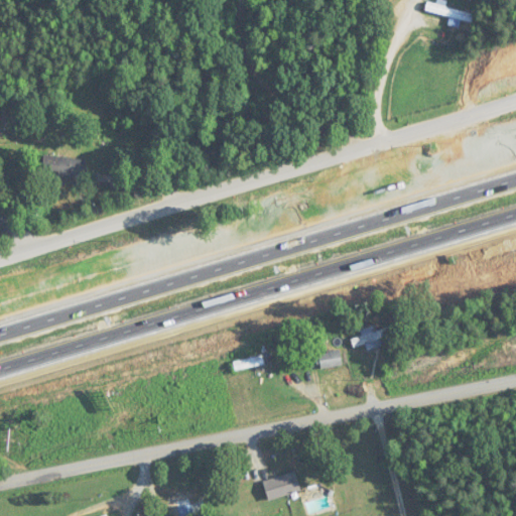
[(43,175),(85,175),(85,158),(43,158),(43,175)]
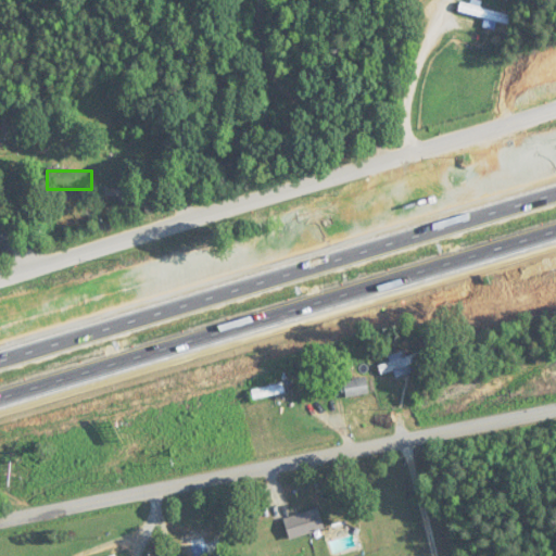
[(426,366),(420,352),(378,367),(381,376),(394,371),(396,377),(426,366)]
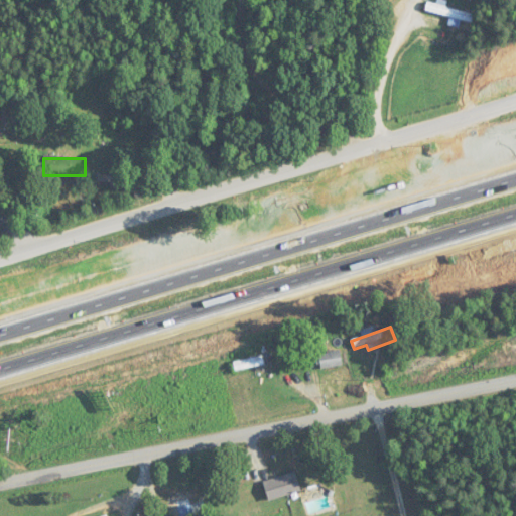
[(320,370),(343,366),(340,352),(318,355),(320,370)]
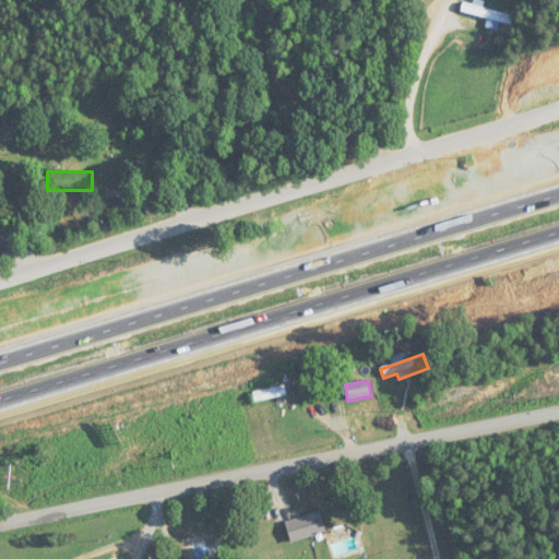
[(287,397),(285,387),(252,393),(254,403),(287,397)]
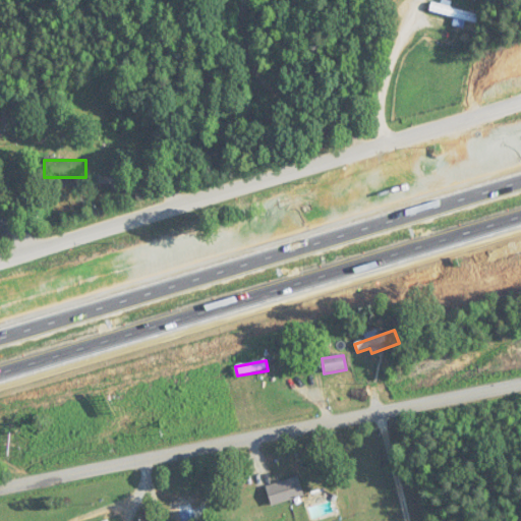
[(265,486),(271,506),(303,495),(297,475),(265,486)]
